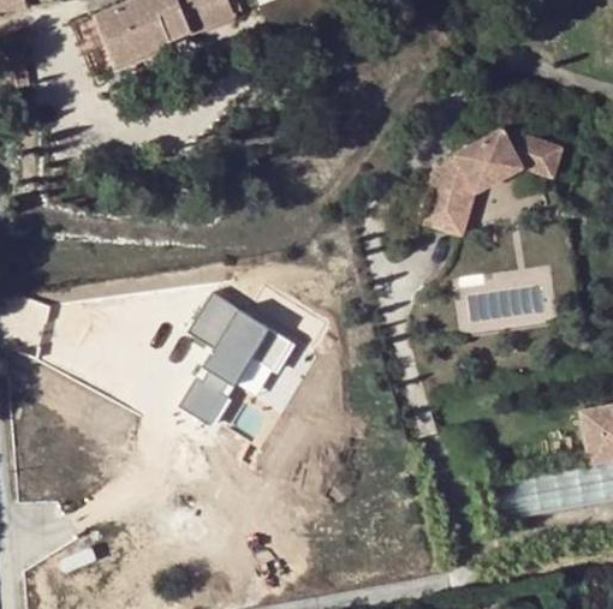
[(0,0),(0,16),(28,13),(25,0),(0,0)]
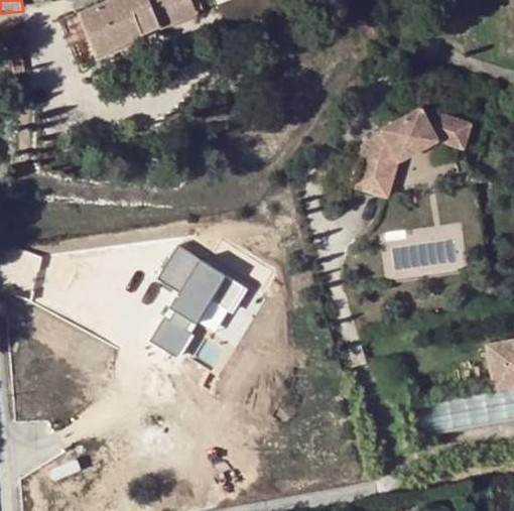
[(122,0),(81,17),(98,59),(199,17),(190,0),(122,0)]
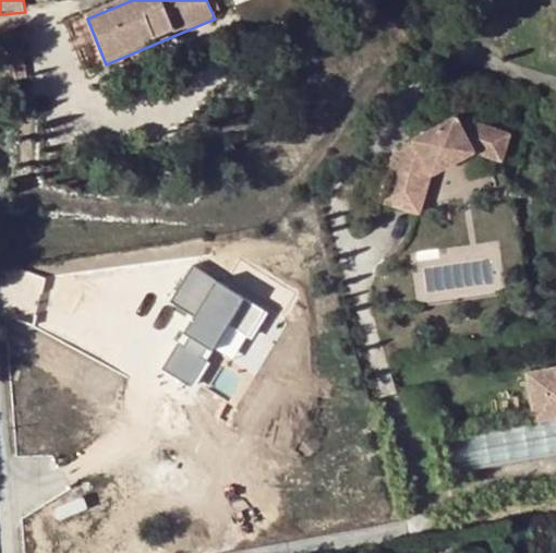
[(397,184),(406,147),(403,140),(448,117),(451,127),(493,137),(505,99),(454,84),(455,86),(437,95),(432,85),(386,110),(387,115),(382,117),(366,177),(397,184)]
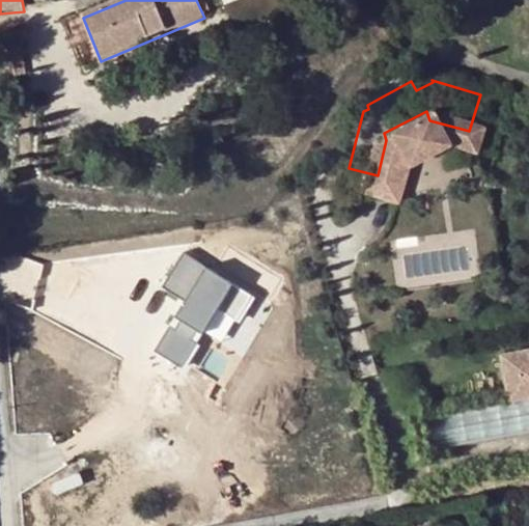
[(237,322),(253,295),(185,253),(163,289),(184,302),(154,352),(182,368),(217,310),(237,322)]
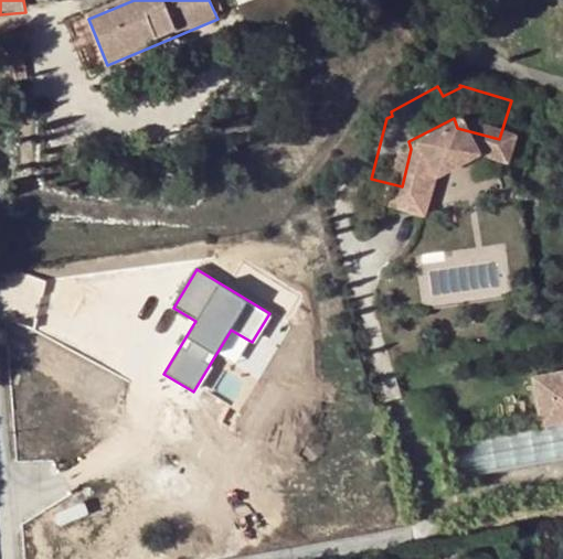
[(562,375),(548,378),(556,426),(562,425),(562,375)]
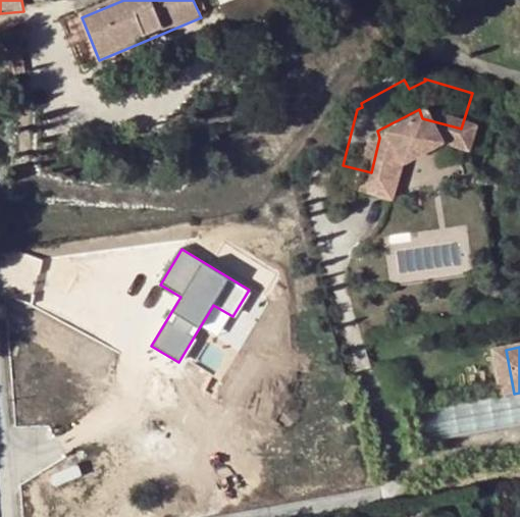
[(519,393),(514,394),(427,409),(433,444),(519,427),(519,393)]
